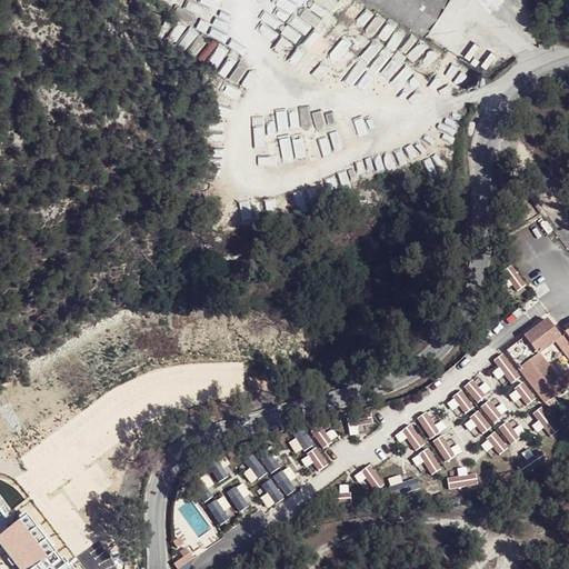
[(370,0),(425,36),(446,0),(370,0)]
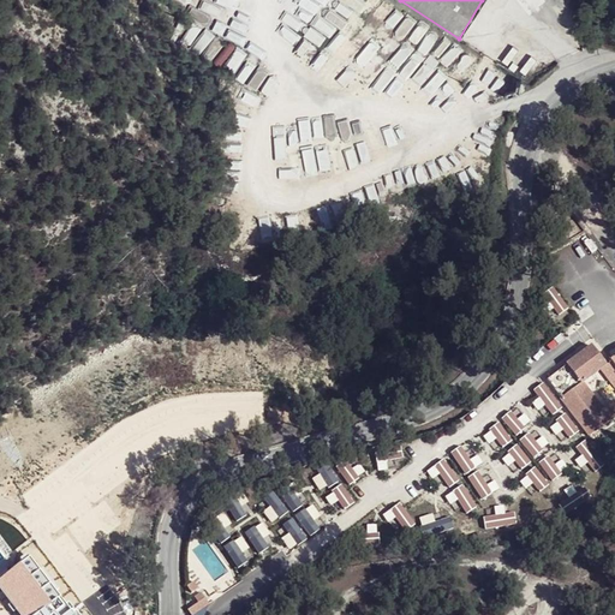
[(226,41),(213,66),(232,77),(246,52),(226,41)]
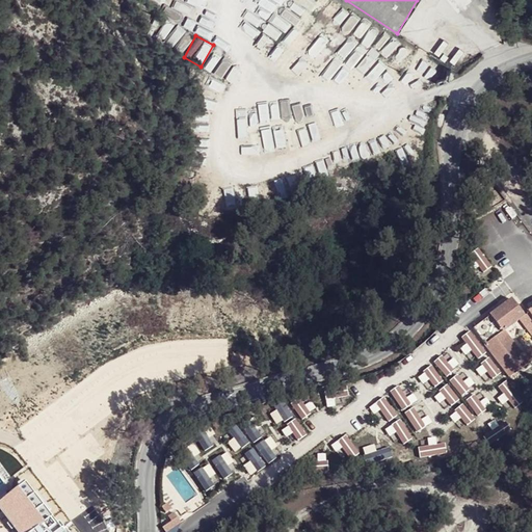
[(294,36),(286,52),(295,56),(300,46),(304,48),(307,43),(294,36)]
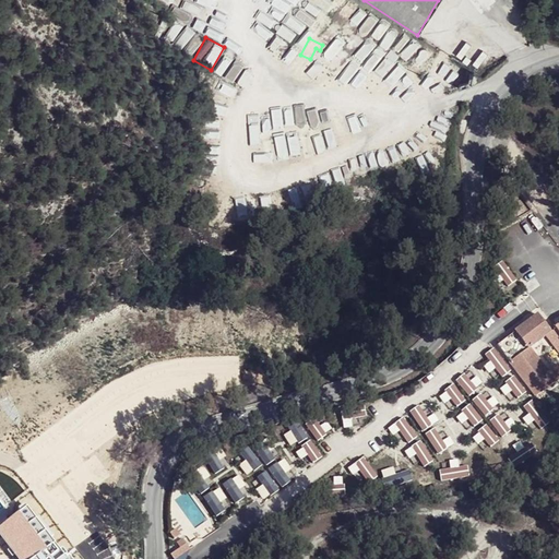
[(260,163),(286,162),(286,156),(277,157),(276,141),(259,142),(260,163)]
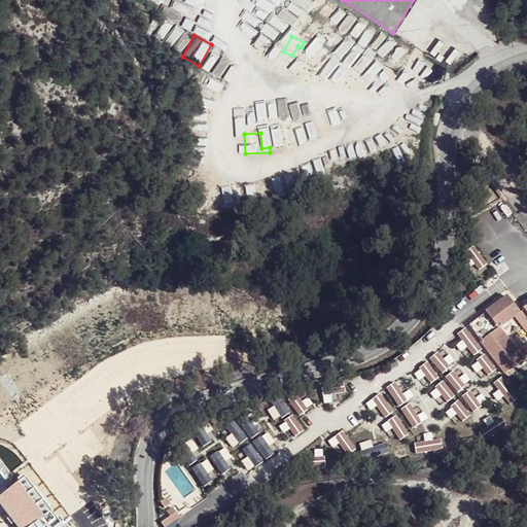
[(396,150),(389,155),(398,169),(407,164),(396,150)]
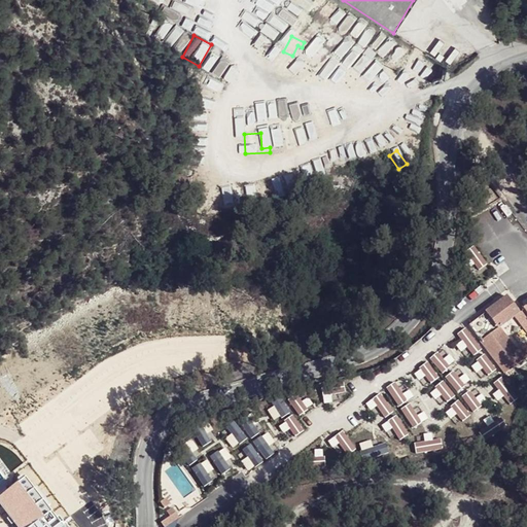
[(467,326),(458,332),(471,354),(481,348),(467,326)]
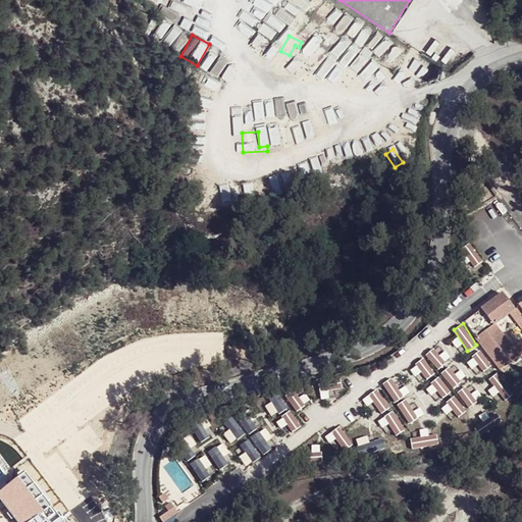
[(452,369),(430,382),(438,396),(460,383),(452,369)]
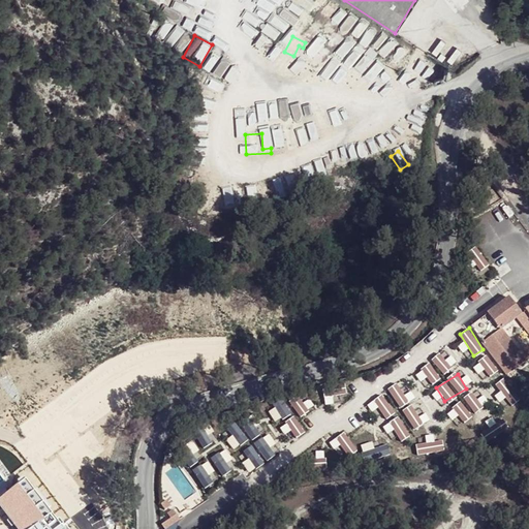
[(322,391),(325,403),(333,402),(332,396),(347,393),(344,377),(330,380),(332,389),(322,391)]
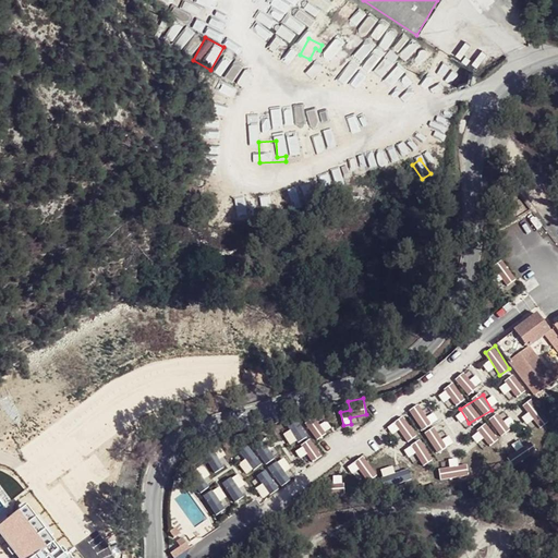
[(533,432),(548,421),(532,398),(517,409),(533,432)]
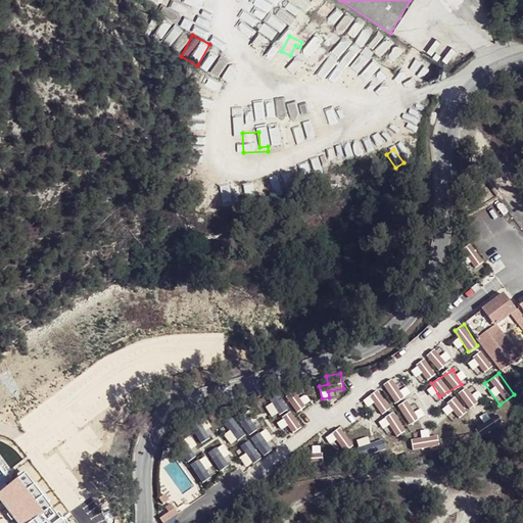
[(394,378),(384,383),(393,401),(403,397),(394,378)]
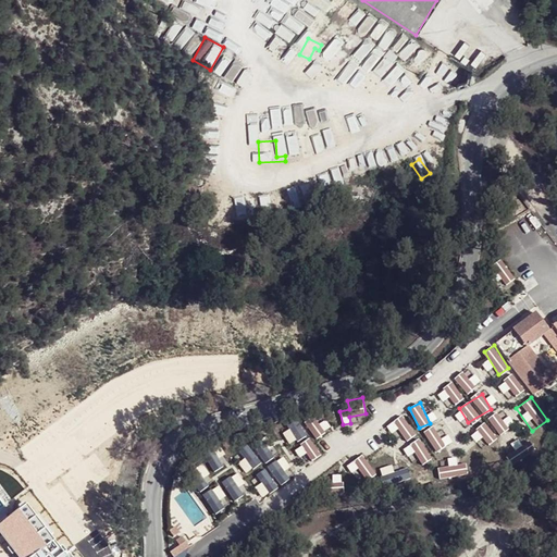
[(510,424),(496,410),(475,431),(489,445),(510,424)]
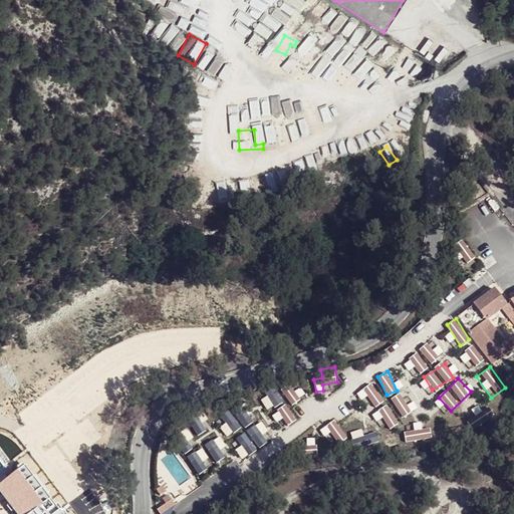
[(289,403),(301,397),(293,380),(280,388),(289,403)]
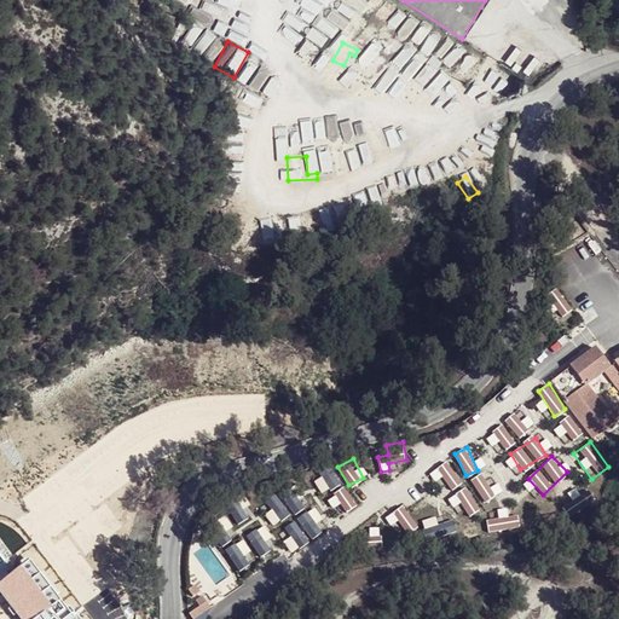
[(450,491),(462,481),(447,461),(434,470),(450,491)]
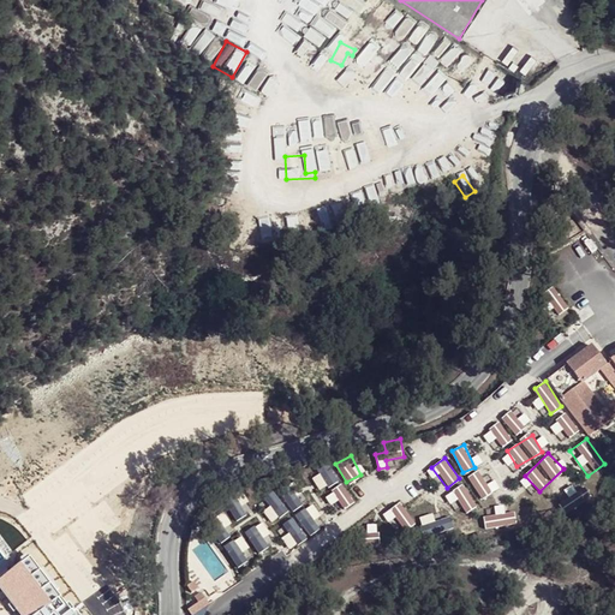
[(311,475),(320,490),(338,479),(329,465),(311,475)]
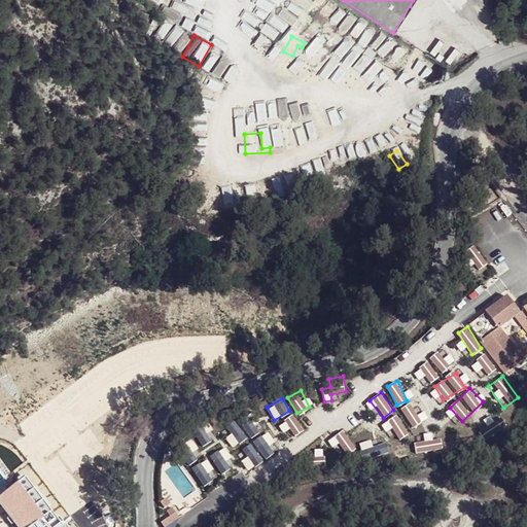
[(234,447),(257,431),(244,413),(221,428),(234,447)]
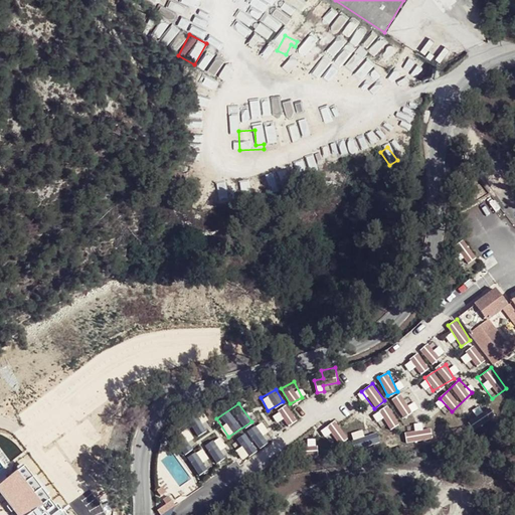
[(275,412),(284,427),(296,420),(287,404),(275,412)]
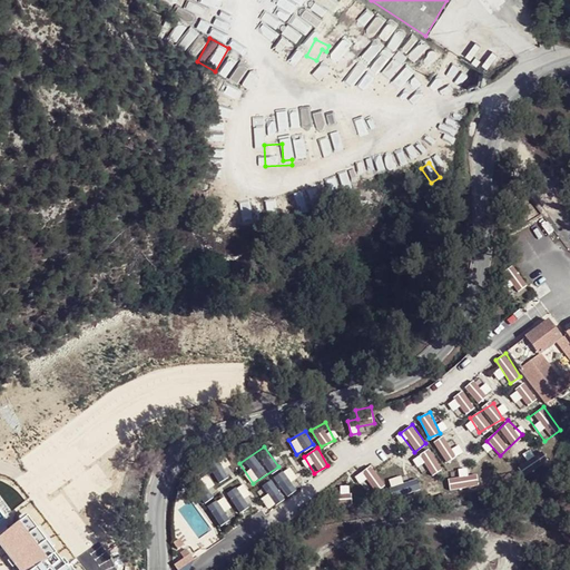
[(419,457),(431,474),(441,469),(429,450),(419,457)]
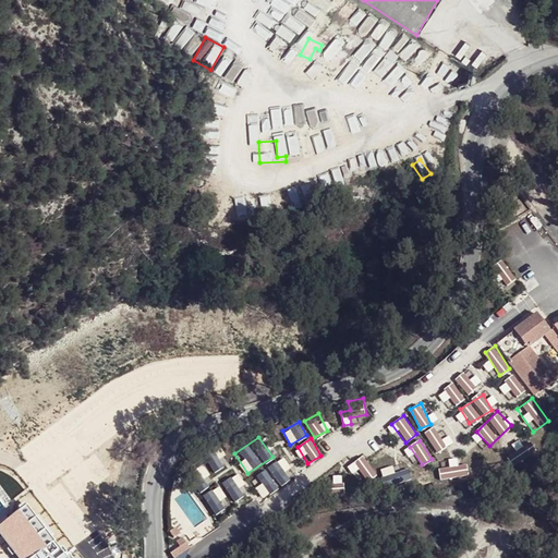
[(354,461),(367,481),(376,475),(364,455),(354,461)]
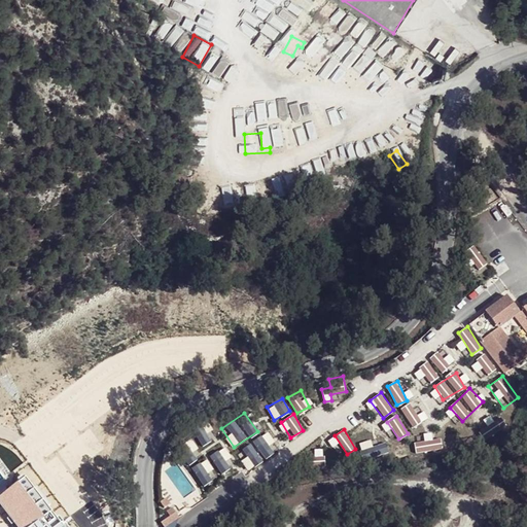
[(243,446),(254,465),(275,453),(270,444),(274,442),(268,431),(243,446)]
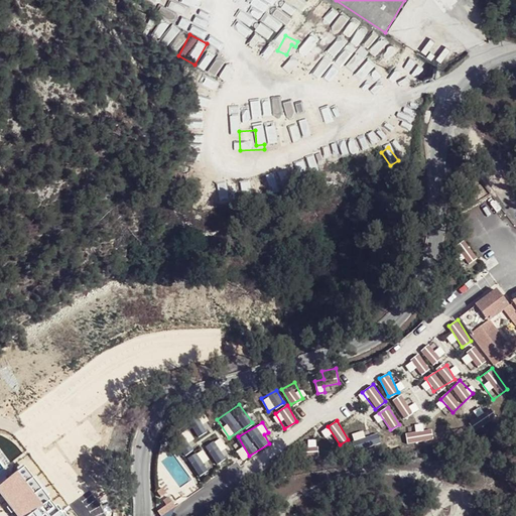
[(431,428),(422,429),(421,425),(404,428),(407,443),(433,438),(431,428)]
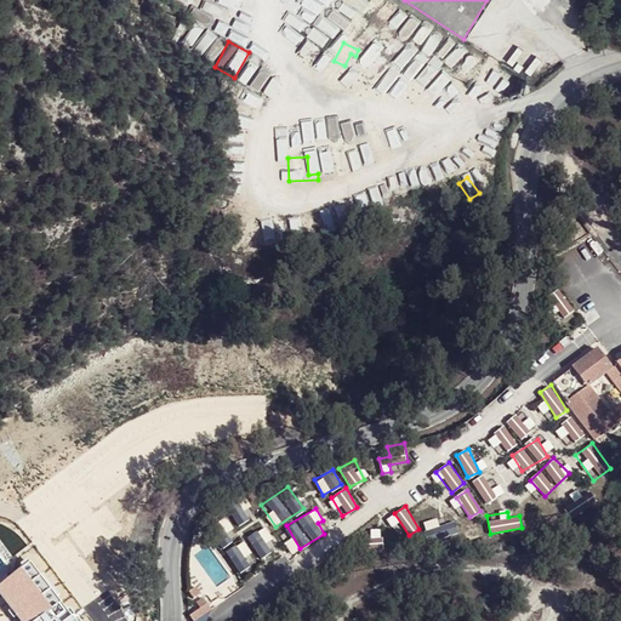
[(248,535),(260,558),(271,552),(266,541),(272,539),(265,527),(248,535)]
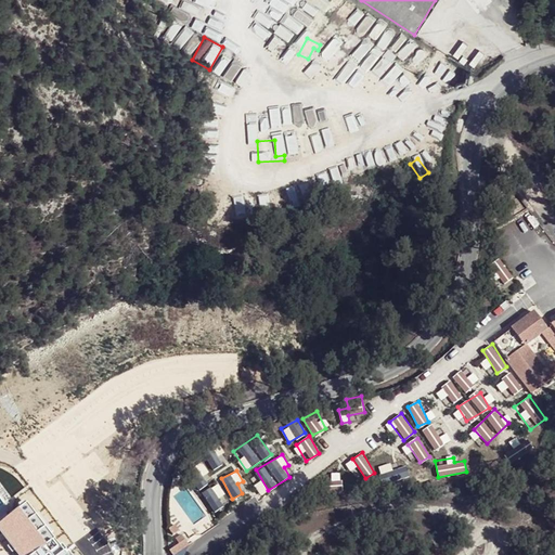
[(260,494),(267,490),(260,479),(254,483),(260,494)]
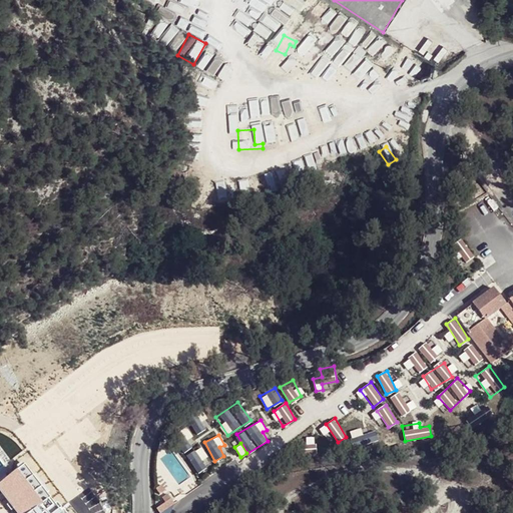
[(194,449),(186,455),(198,472),(205,467),(194,449)]
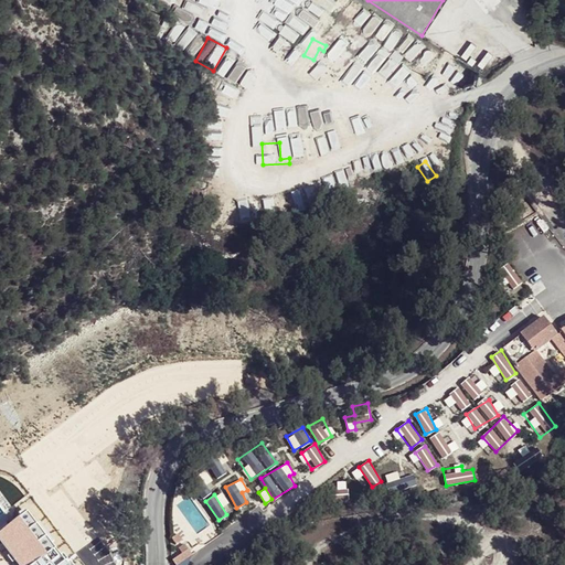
[(179,531),(171,537),(177,544),(183,537),(179,531)]
